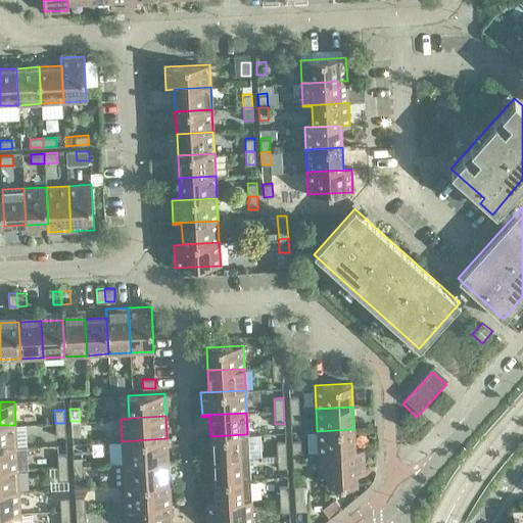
[(80,421),(70,421),(72,435),(81,434),(80,421)]
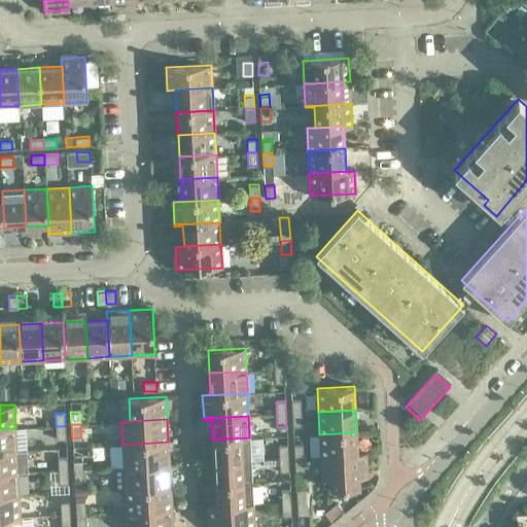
[(65,426),(56,426),(57,438),(66,438),(65,426)]
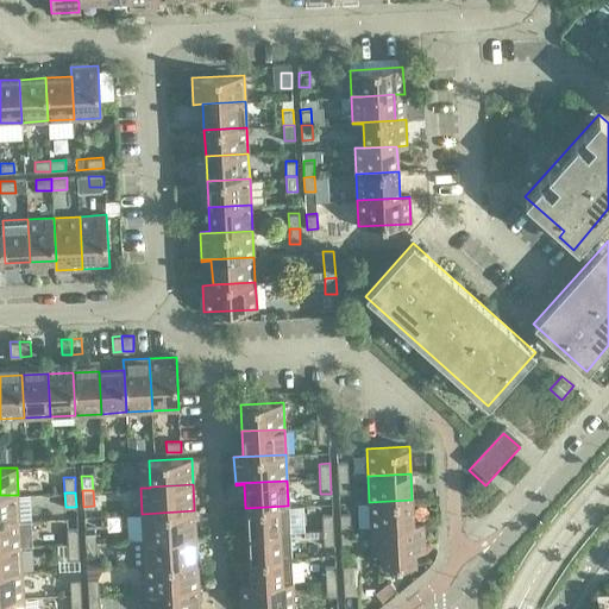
[(18,495),(0,495),(0,521),(19,521),(18,495)]
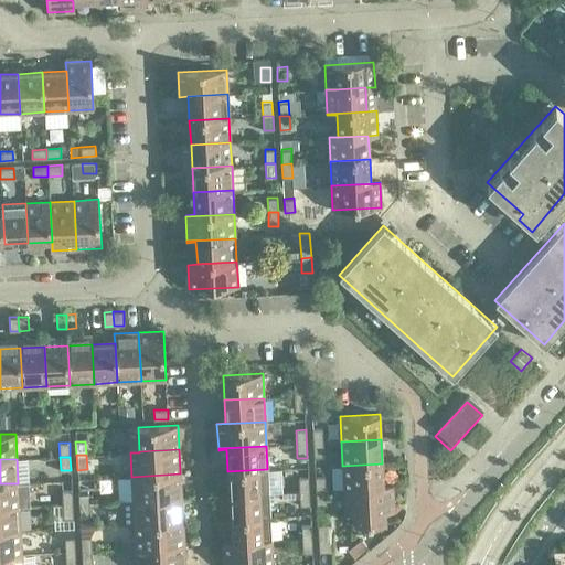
[(382,464),(342,466),(343,489),(383,487),(382,464)]
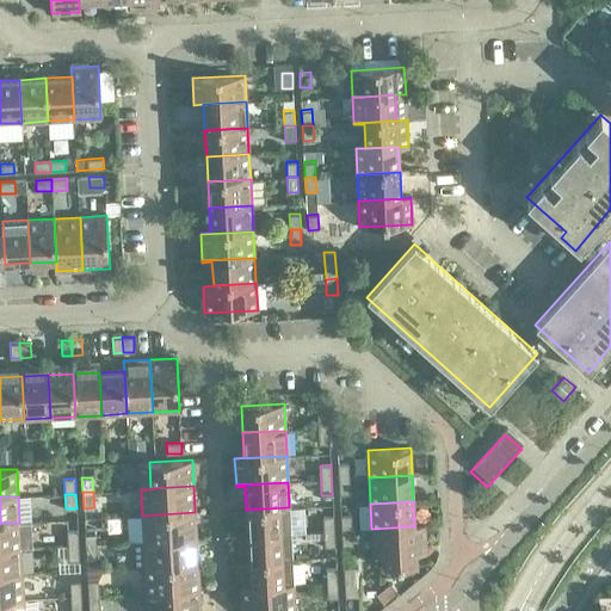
[(289,507),(246,510),(248,536),(291,534),(289,507)]
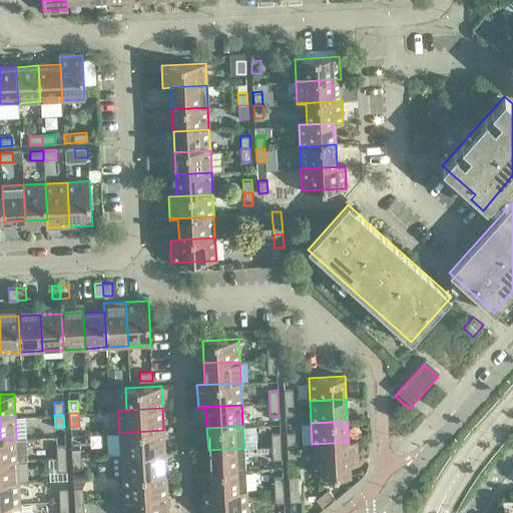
[(163,430),(119,433),(120,454),(164,452),(163,430)]
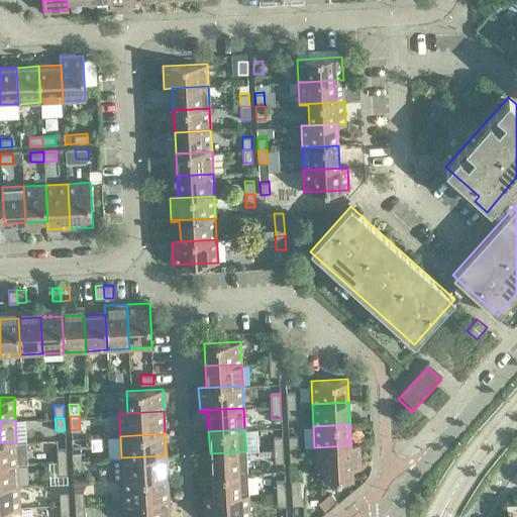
[(283,462),(282,437),(273,437),(274,462),(283,462)]
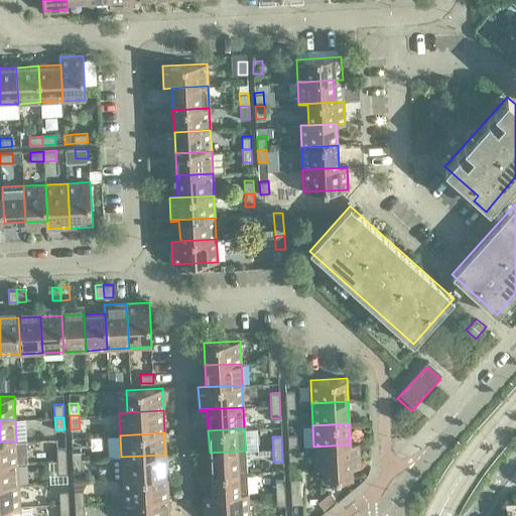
[(16,441),(0,441),(0,464),(17,463),(16,441)]
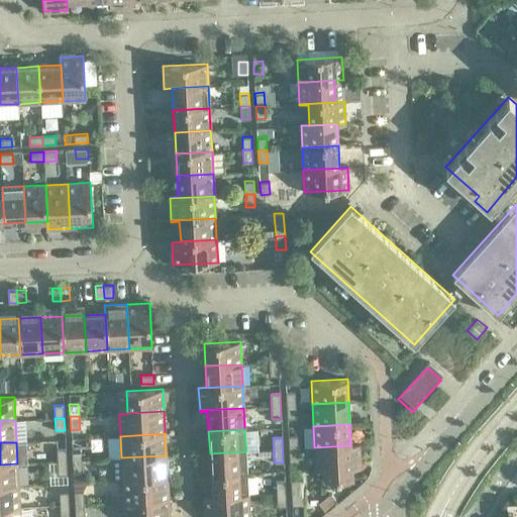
[(350,445),(314,447),(316,471),(324,470),(324,480),(352,478),(351,469),(360,468),(359,445),(350,445)]
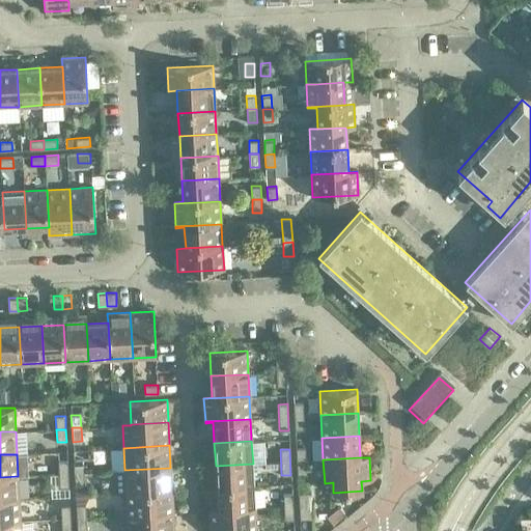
[(83,459),(74,459),(75,486),(84,485),(83,459)]
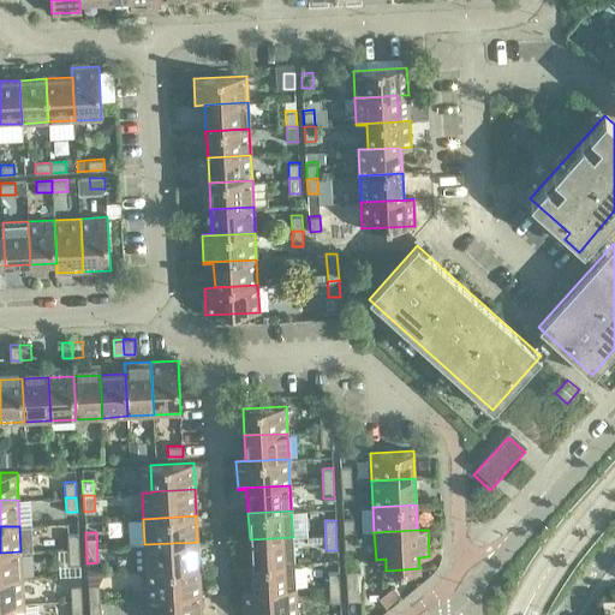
[(79,563),(78,533),(67,533),(69,563),(79,563)]
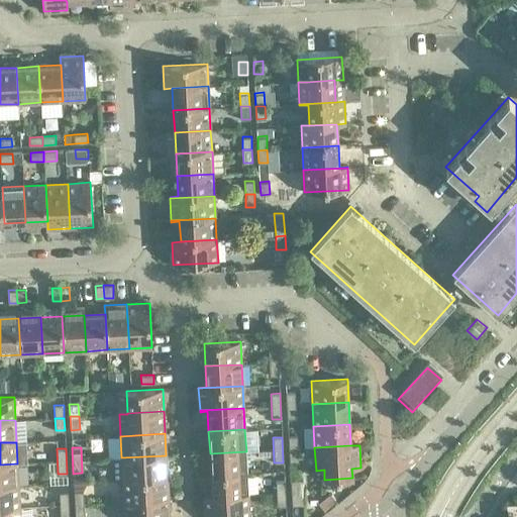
[(246,451),(210,453),(211,475),(247,473),(246,451)]
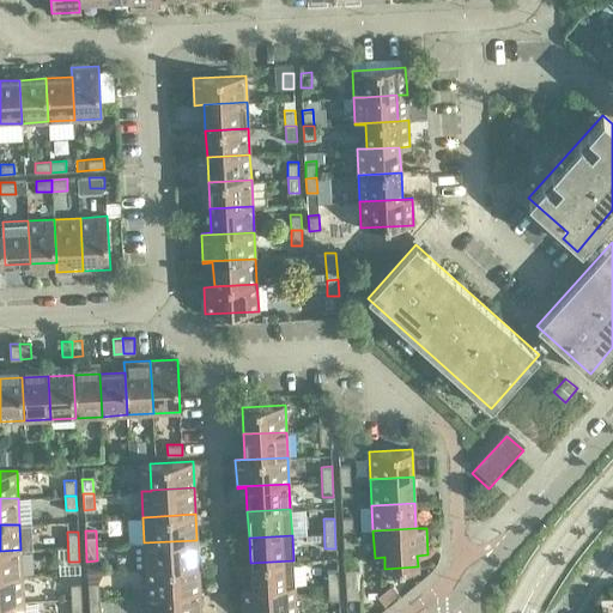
[(196,540),(144,542),(145,569),(199,566),(196,540)]
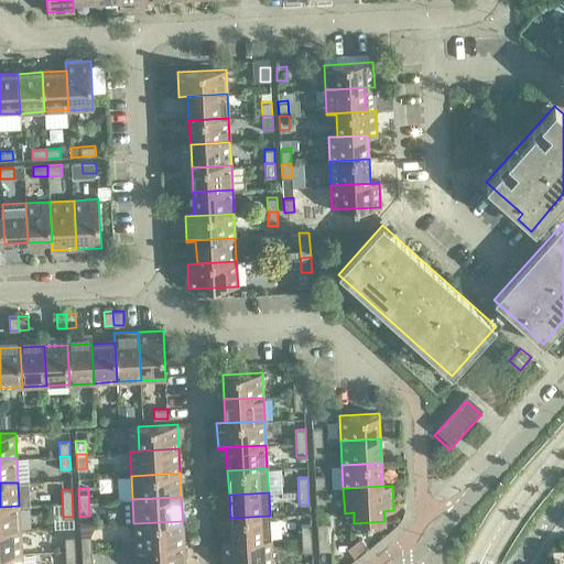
[(19,506),(0,507),(0,530),(20,530),(19,506)]
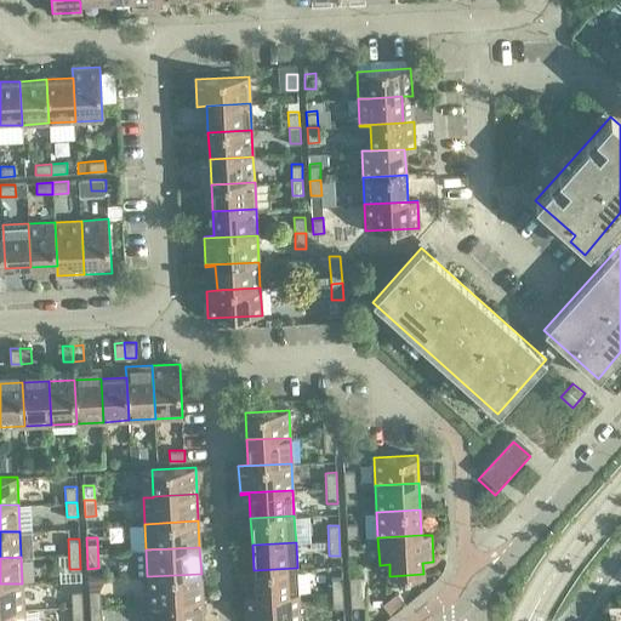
[(297,568),(254,570),(255,597),(245,597),(245,598),(298,594),(297,568)]
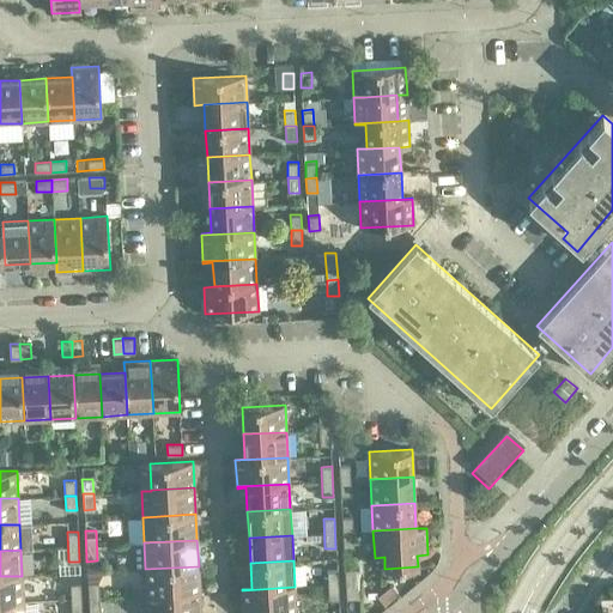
[(199,566),(145,569),(146,595),(200,592),(199,566)]
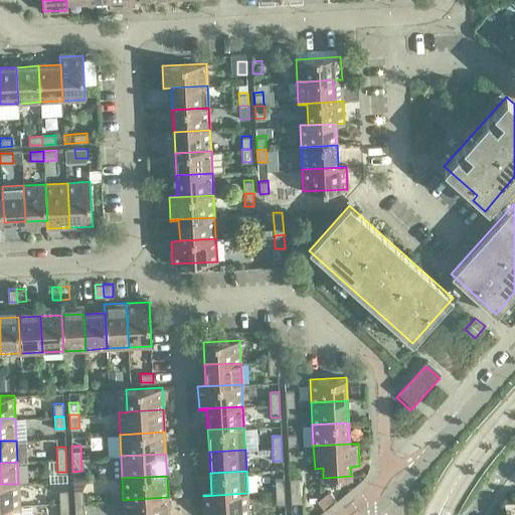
[(301,478),(289,479),(291,504),(303,503),(301,478)]
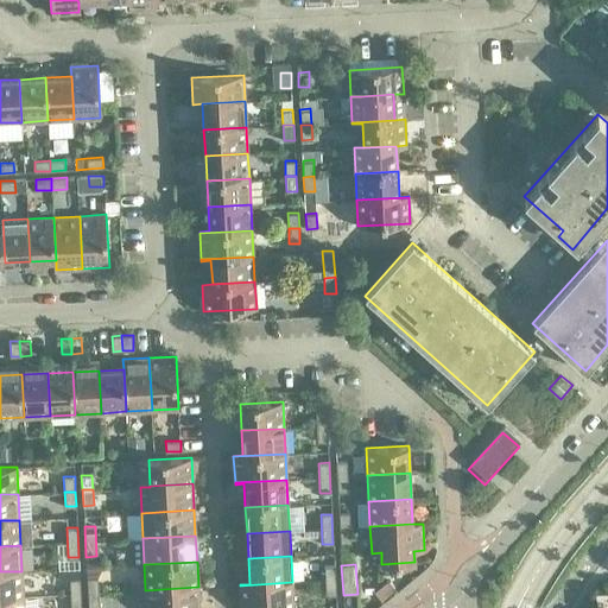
[(335,580),(334,565),(323,565),(324,581),(335,580)]
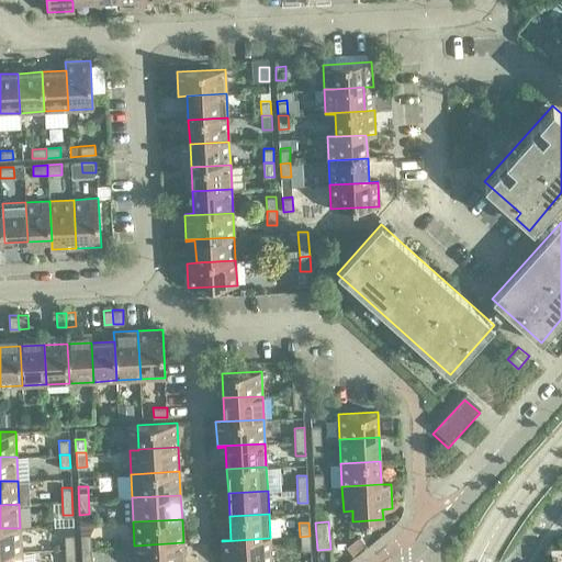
[(20,528),(0,528),(0,552),(21,552),(20,528)]
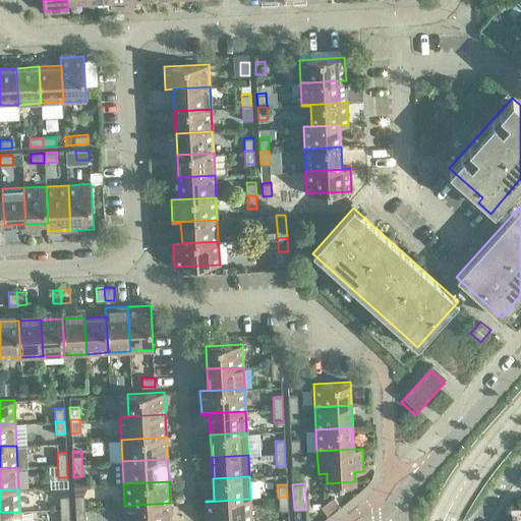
[(83,495),(74,495),(76,520),(85,520),(83,495)]
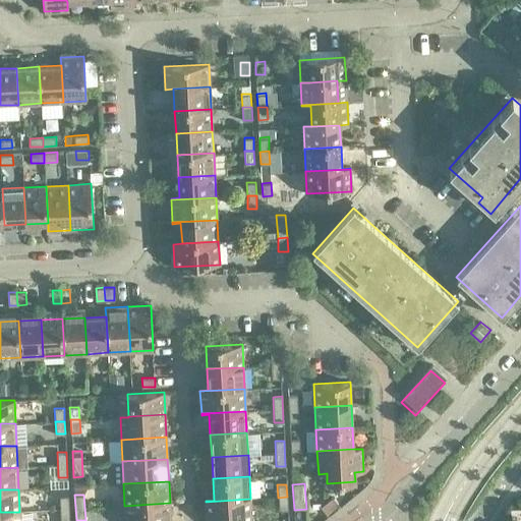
[(69,509),(68,496),(59,496),(60,510),(69,509)]
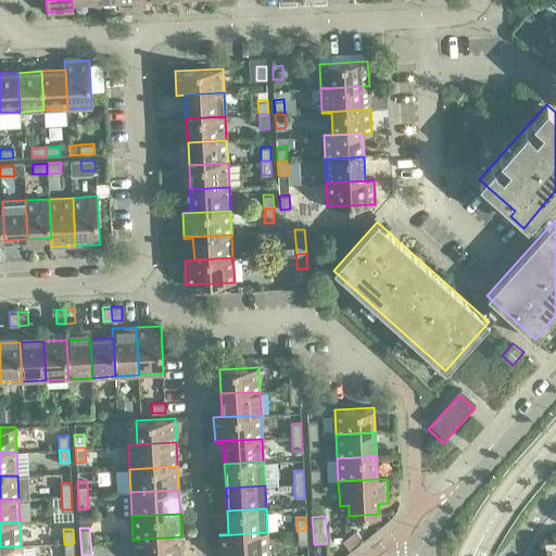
[(306,530),(297,531),(298,545),(307,544),(306,530)]
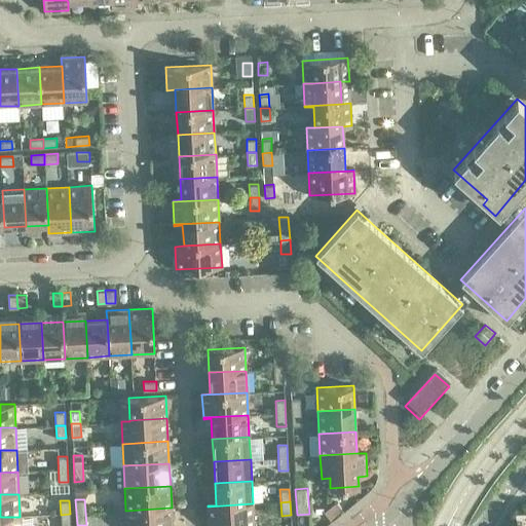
[(254,525),(253,503),(208,506),(208,525),(254,525)]
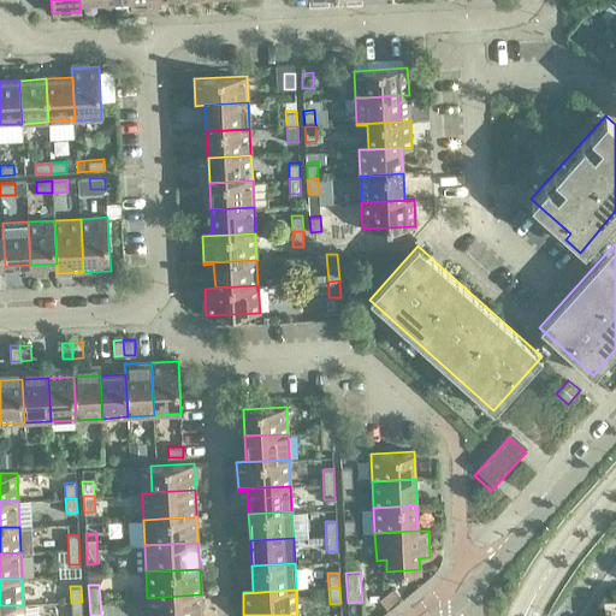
[(201,615),(201,594),(147,598),(148,615),(201,615)]
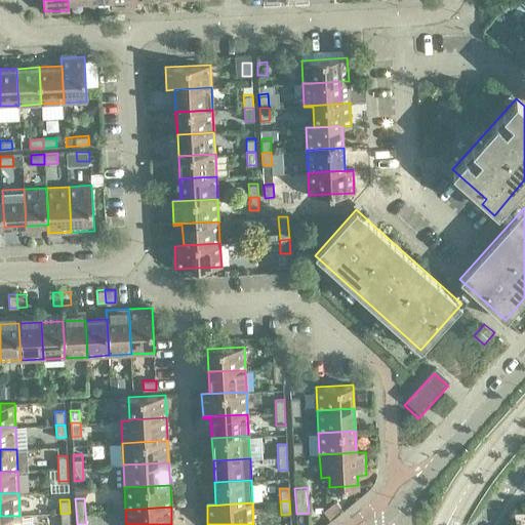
[(70,524),(70,513),(61,514),(61,524),(70,524)]
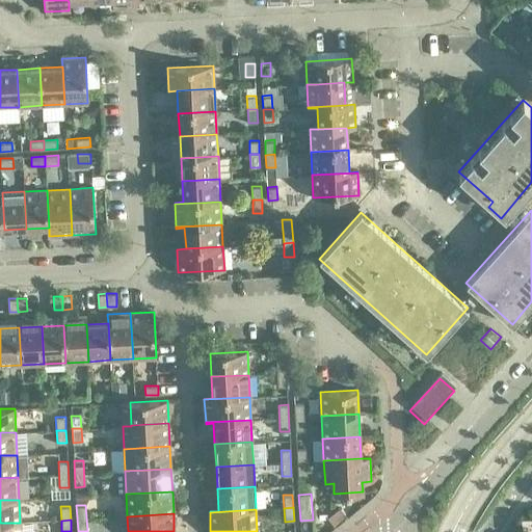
[(20,531),(20,523),(0,523),(0,531),(20,531)]
